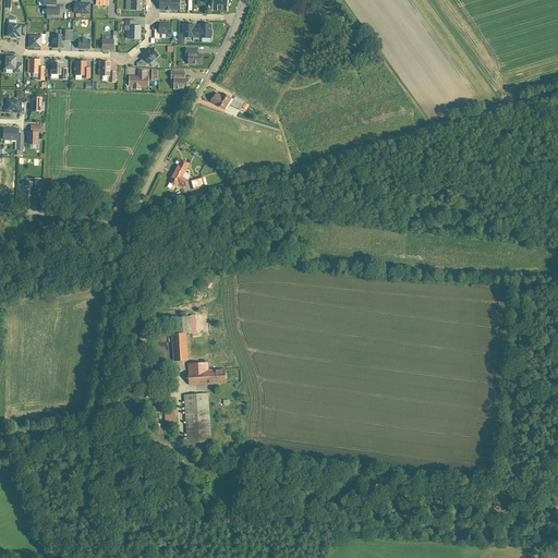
[(129,0),(130,12),(143,12),(142,0),(129,0)]
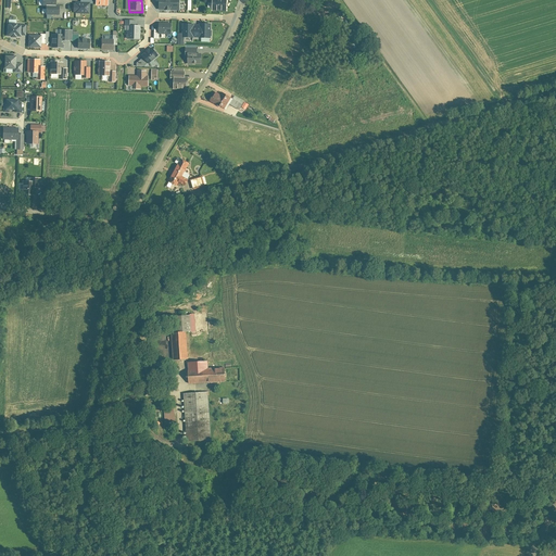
[(161,0),(162,9),(172,9),(172,0),(161,0)]
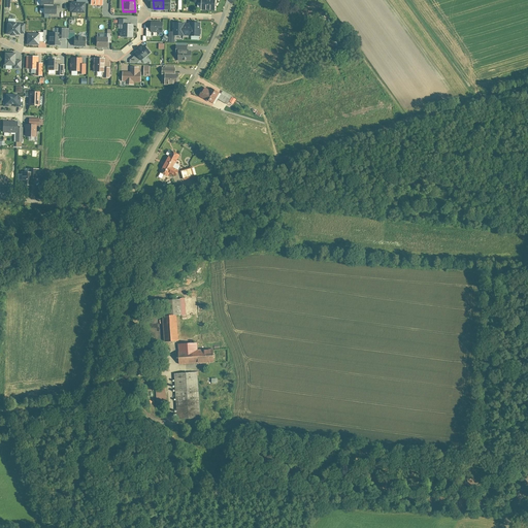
[(163,0),(163,8),(173,9),(172,0),(163,0)]
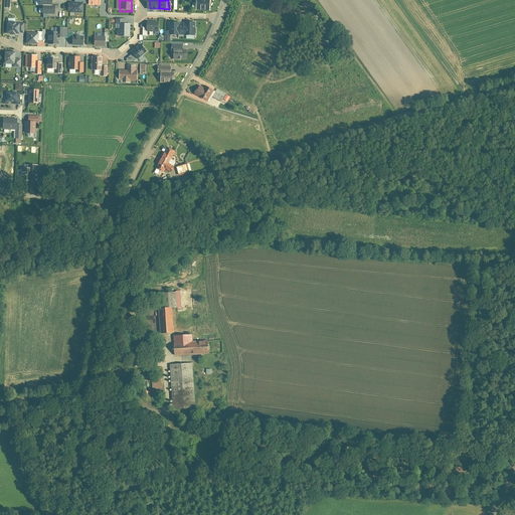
[(200,0),(200,8),(213,9),(213,0),(200,0)]
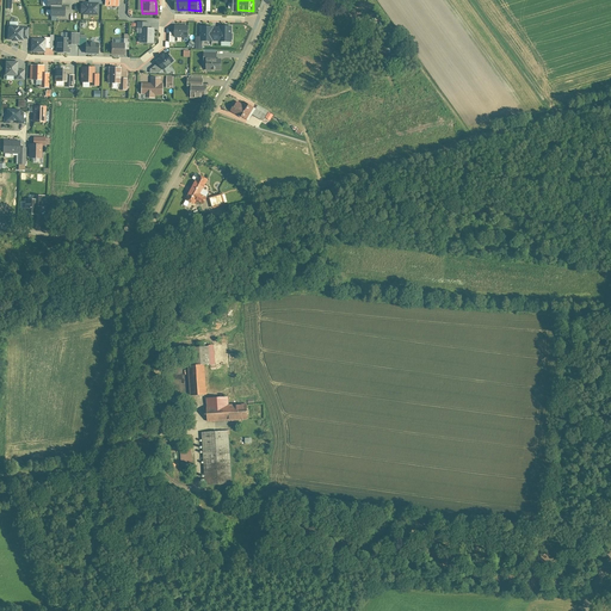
[(81,4),(81,12),(84,12),(84,14),(99,14),(99,2),(84,1),(84,4),(81,4)]
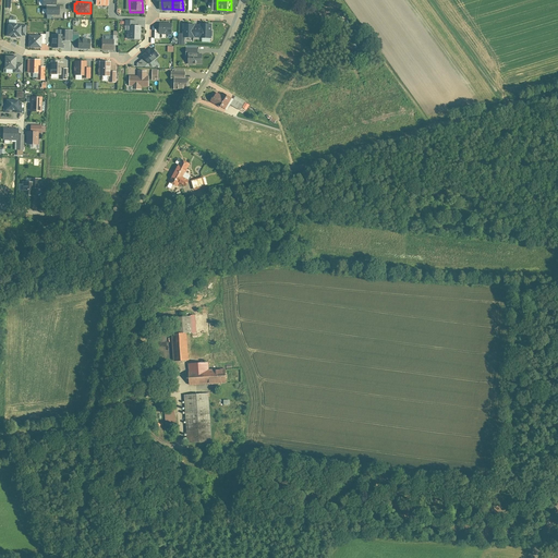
[(49,4),(49,13),(64,14),(64,5),(59,5),(49,4)]
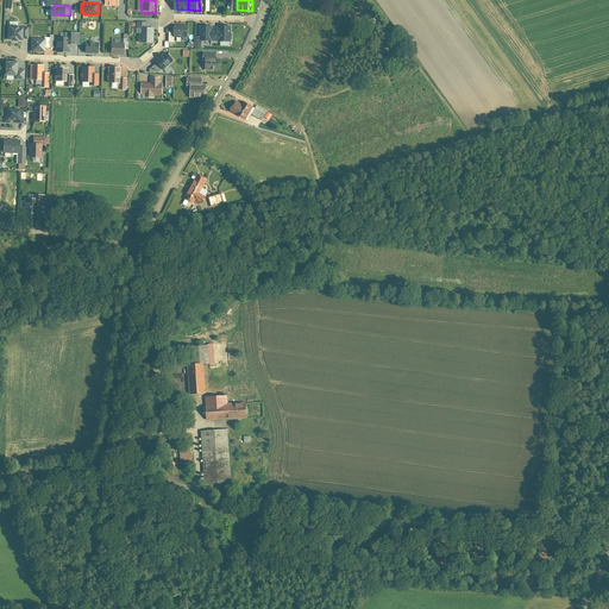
[(144,37),(144,42),(155,42),(155,27),(150,27),(150,22),(138,22),(138,37),(144,37)]
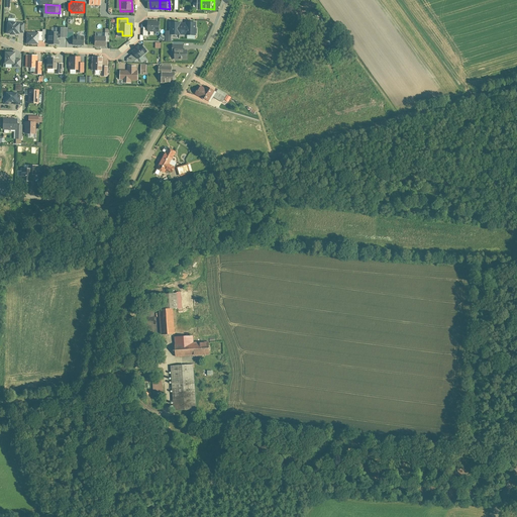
[(150,27),(150,30),(162,30),(163,21),(151,21),(150,27)]
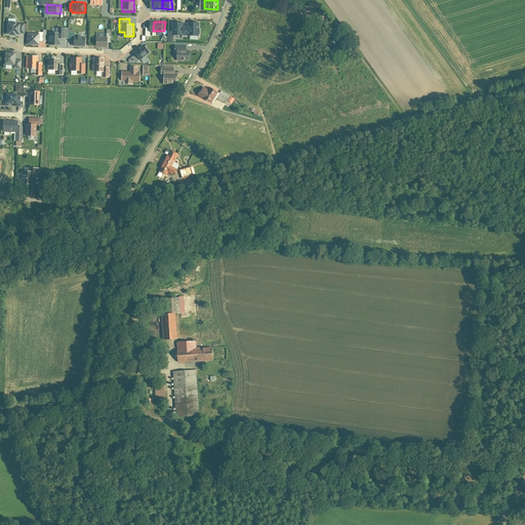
[(176,31),(176,35),(189,35),(189,32),(190,22),(177,22),(176,31)]
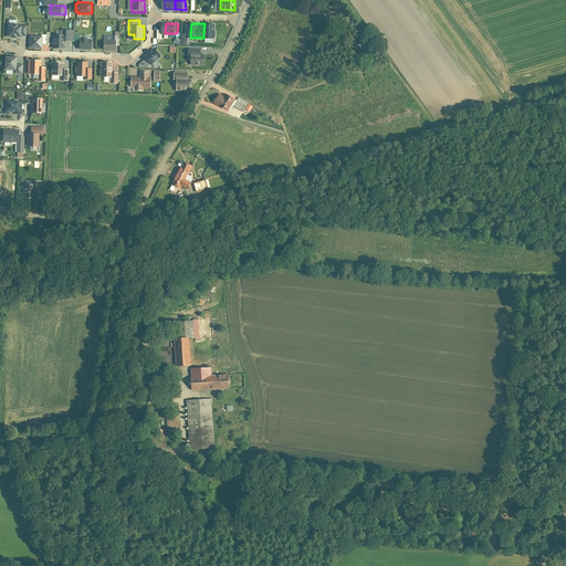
[(203,34),(203,38),(217,39),(218,24),(205,23),(203,34)]
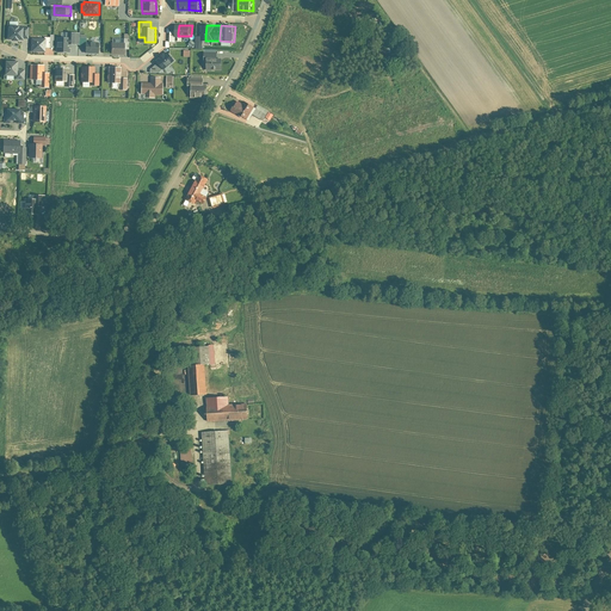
[(13,26),(12,38),(30,39),(30,28),(13,26)]
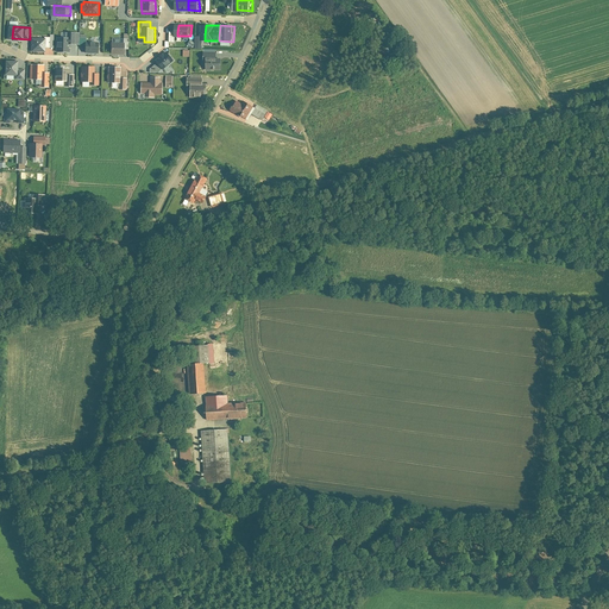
[(60,37),(60,51),(73,52),(73,44),(75,44),(76,37),(60,37)]
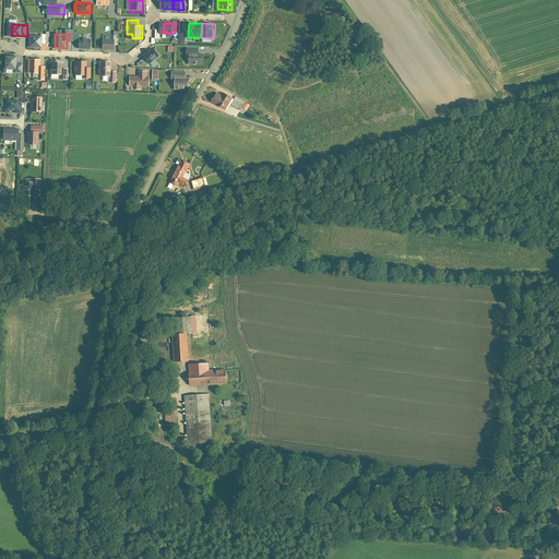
[(31,35),(31,47),(44,47),(44,35),(31,35)]
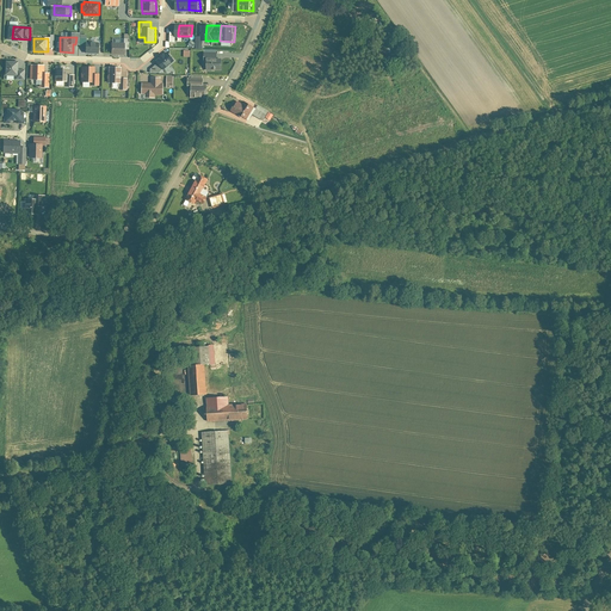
[(110,43),(110,53),(123,53),(123,42),(110,43)]
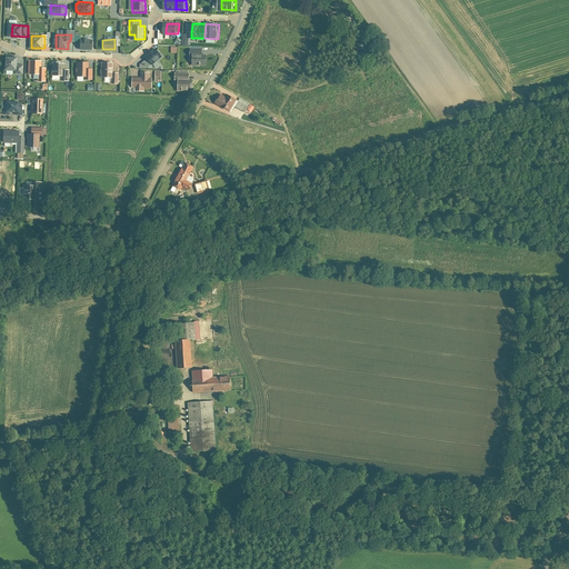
[(82,40),(82,49),(95,49),(95,40),(82,40)]
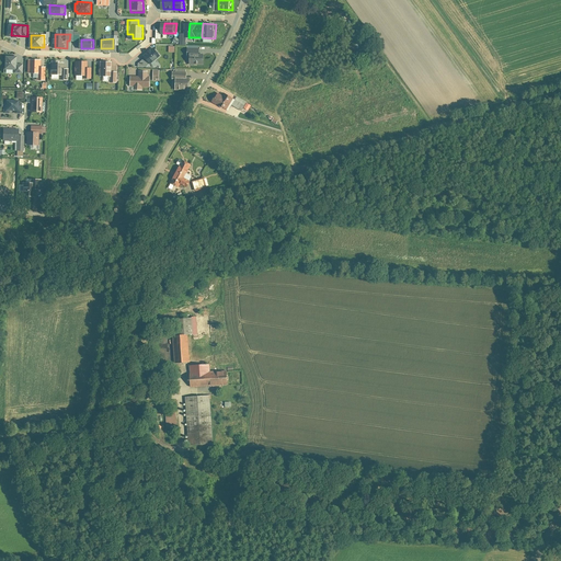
[(152,63),(153,64),(162,56),(157,48),(147,55),(148,57),(152,63)]
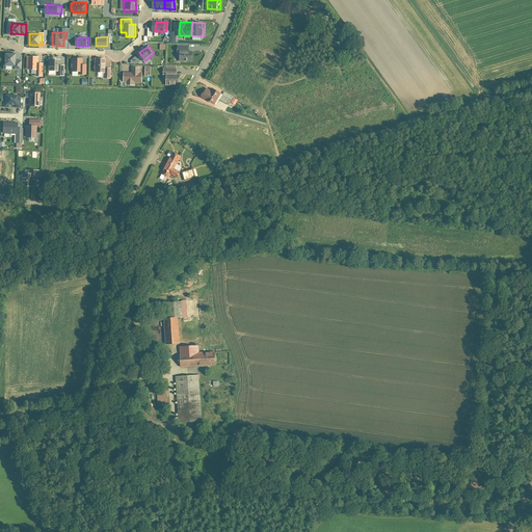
[(178,51),(179,62),(193,60),(192,50),(178,51)]
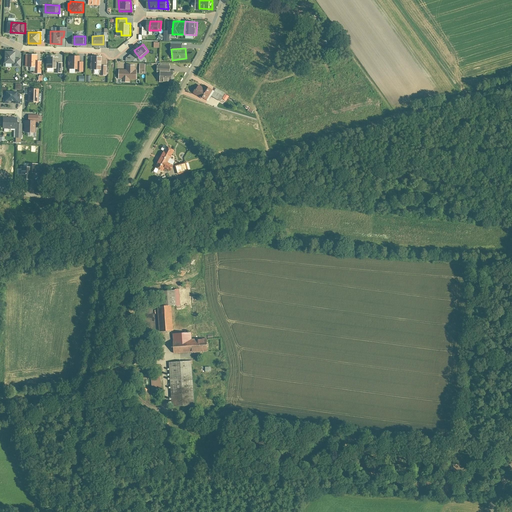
[(3,52),(3,67),(21,67),(21,58),(14,59),(14,52),(3,52)]
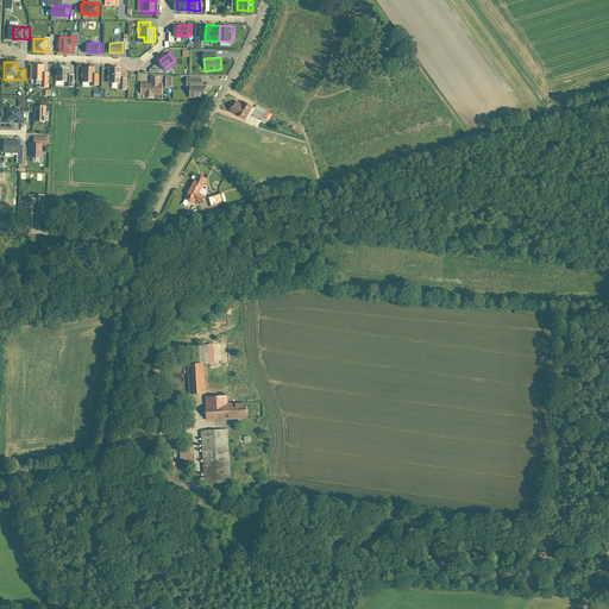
[(154,68),(154,71),(161,73),(165,68),(161,62),(154,68)]
